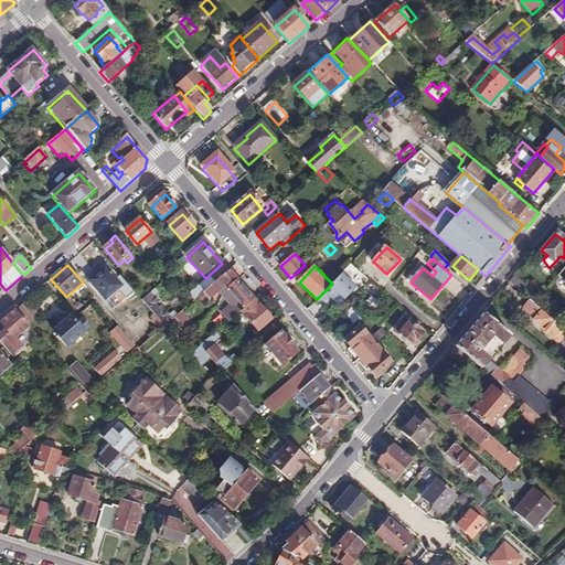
[(107,267),(91,281),(107,300),(123,286),(107,267)]
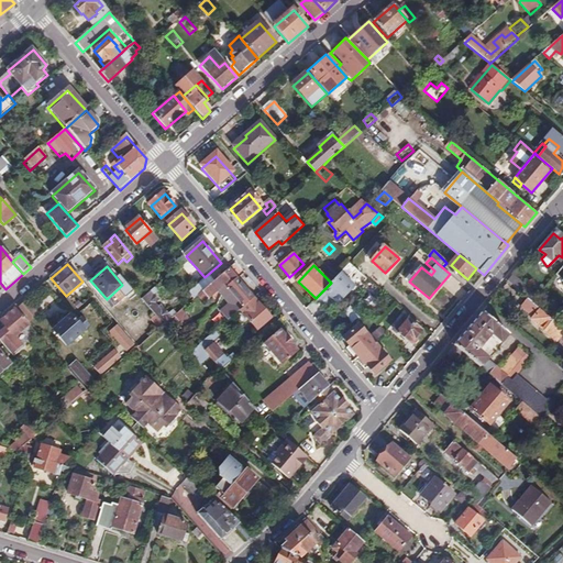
[(224,311),(232,320),(241,312),(254,300),(229,271),(216,282),(200,295),(208,302),(222,291),(232,304),(224,311)]
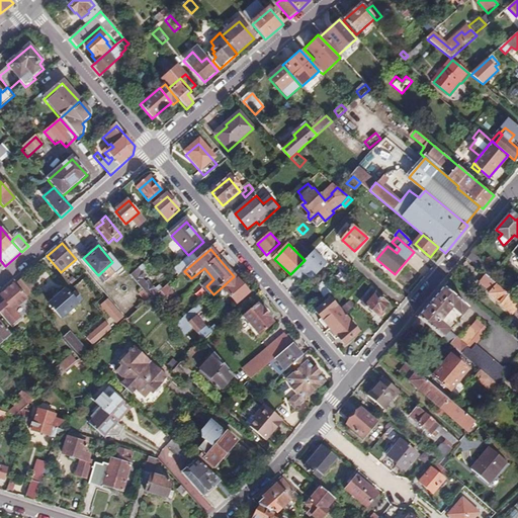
[(327,263),(314,251),(305,260),(298,266),(312,279),(327,263)]
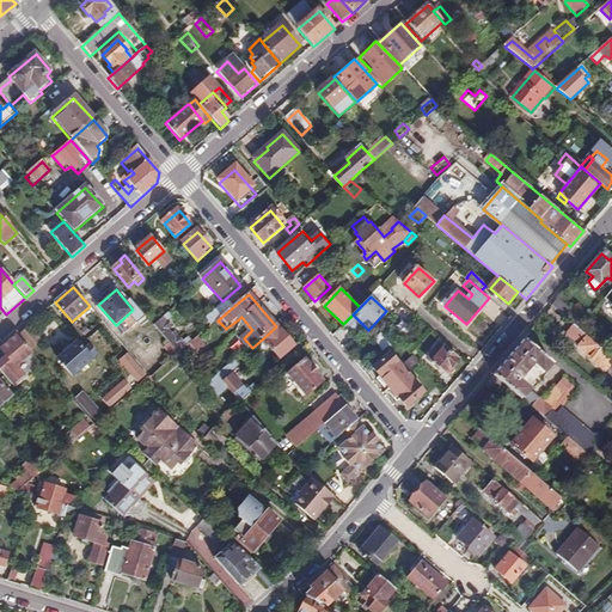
[(557,299),(551,306),(563,316),(569,308),(557,299)]
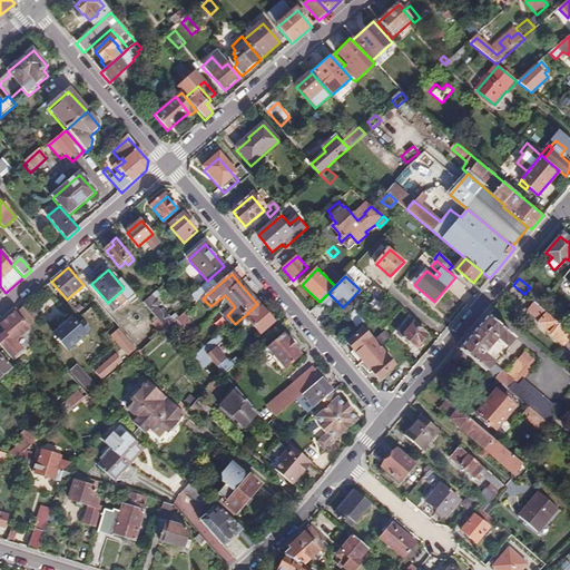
[(197,303),(203,298),(218,285),(213,279),(193,297),(197,303)]
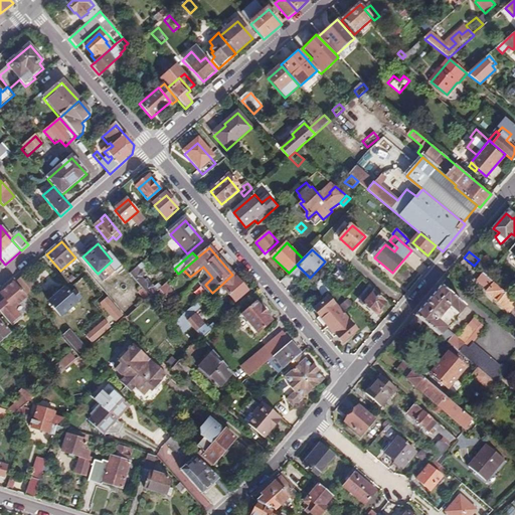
[(142,263),(129,275),(143,290),(150,299),(154,295),(163,287),(160,284),(156,288),(151,282),(149,285),(144,279),(146,276),(142,271),(146,268),(142,263)]
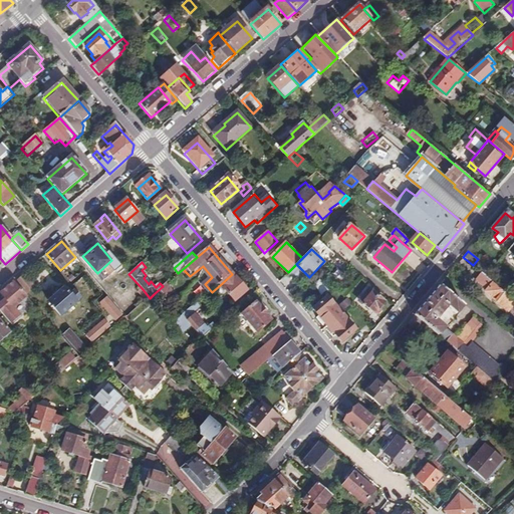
[(305,273),(296,264),(288,272),(297,281),(305,273)]
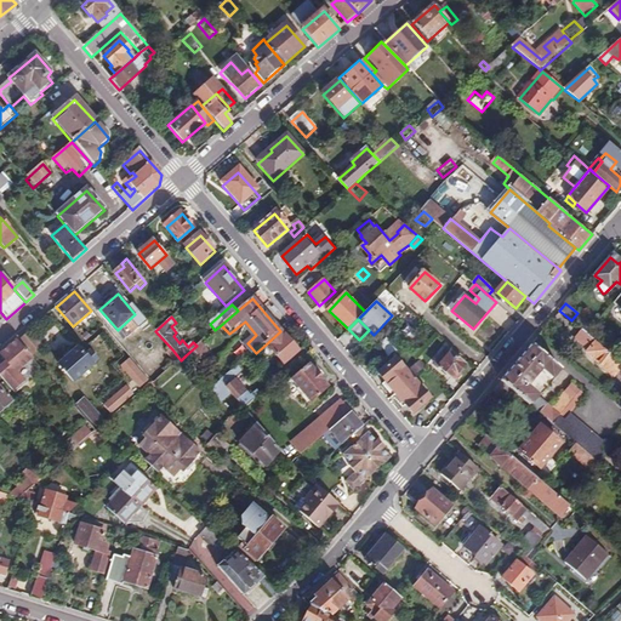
[(38,334),(57,355),(70,345),(50,323),(38,334)]
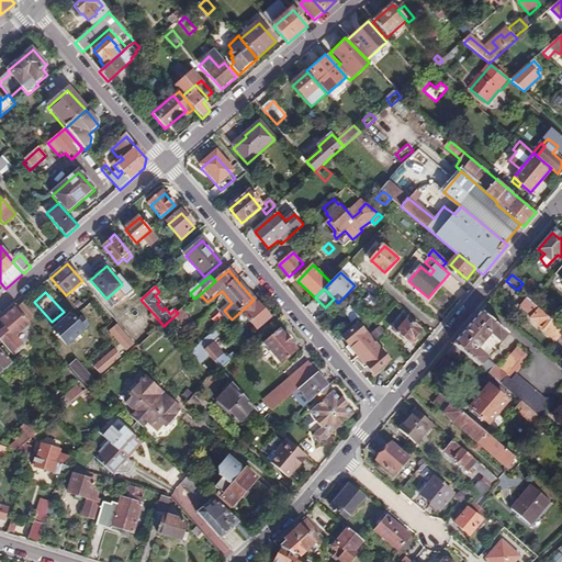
[(83,296),(76,302),(82,308),(89,303),(83,296)]
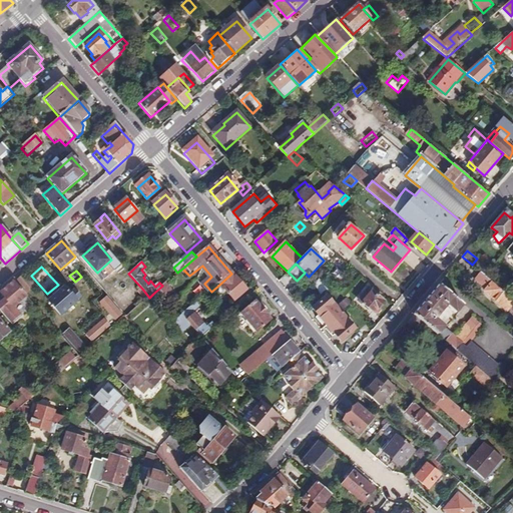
[(512,299),(485,276),(480,272),(474,279),(486,290),(485,292),(507,311),(511,306),(512,308),(512,299)]
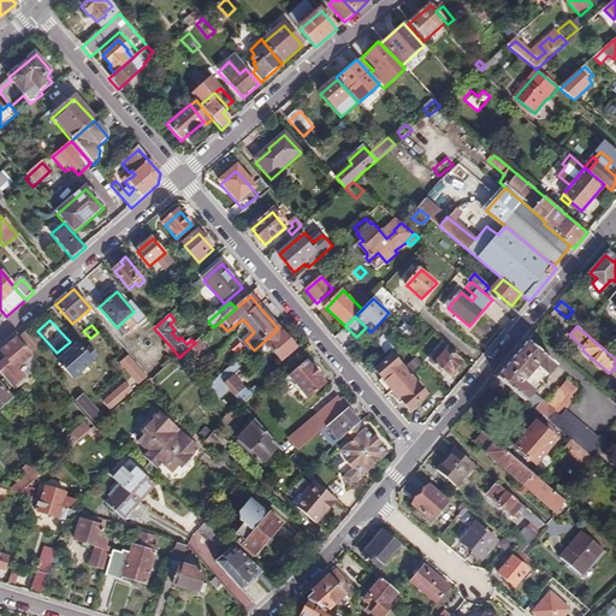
[(30,327),(21,336),(33,350),(43,342),(30,327)]
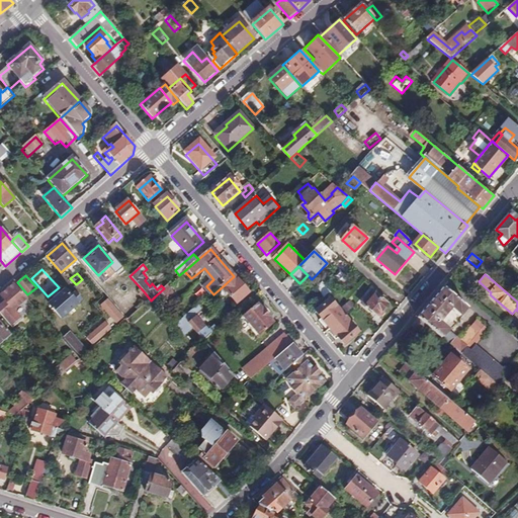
[(250,294),(234,276),(222,287),(238,306),(250,294)]
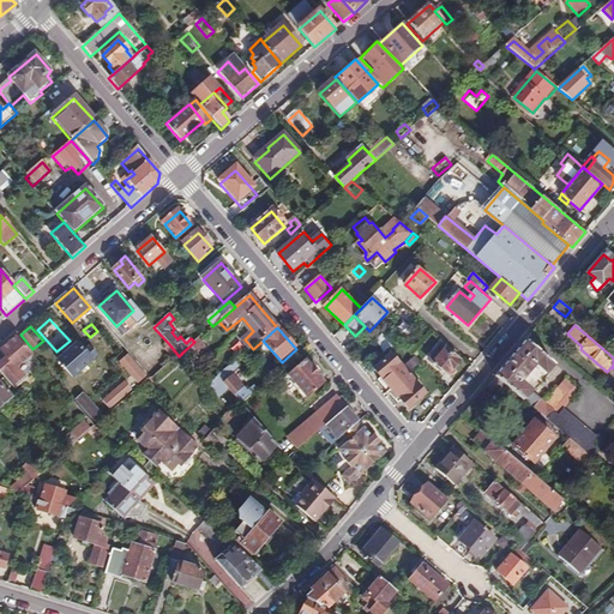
[(17,337),(1,350),(18,371),(24,365),(29,368),(37,360),(17,337)]
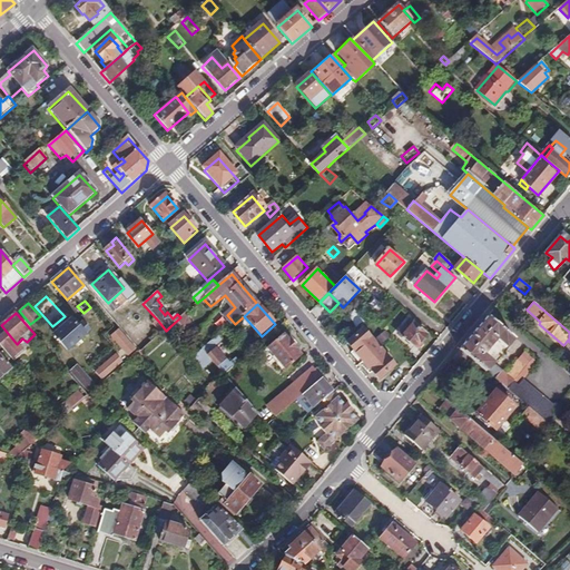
[(180,317),(170,326),(176,333),(183,326),(187,331),(195,324),(186,313),(180,317)]
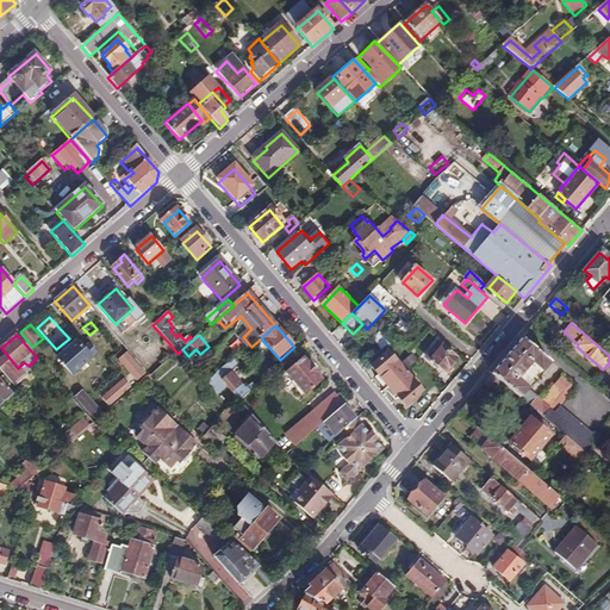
[(582,449),(586,454),(595,446),(591,443),(597,439),(559,406),(554,411),(542,400),(516,379),(531,361),(543,371),(551,362),(522,338),(492,373),(502,381),(565,436),(582,449)]
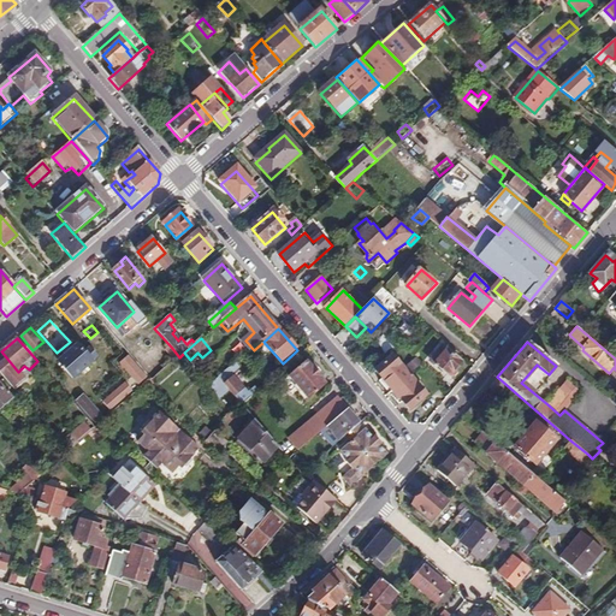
[(80,344),(70,353),(60,361),(75,379),(95,361),(80,344)]
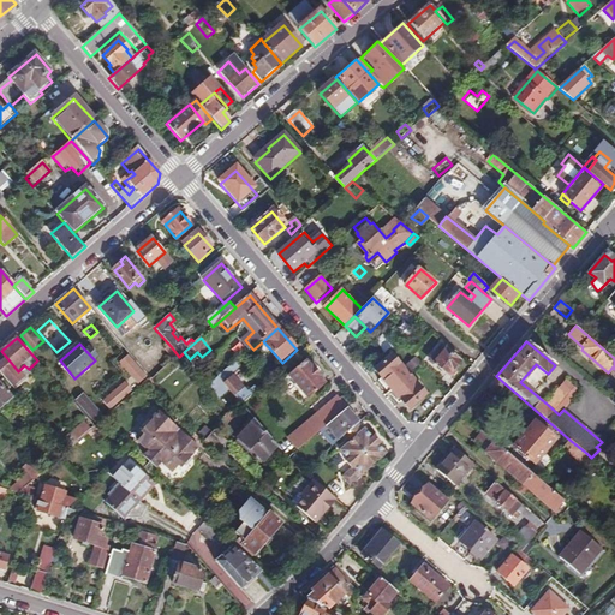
[(455,350),(449,345),(446,348),(441,354),(437,351),(430,359),(451,375),(461,362),(452,353),(455,350)]
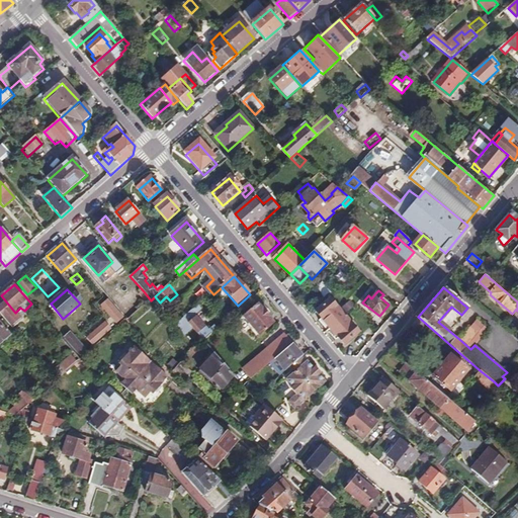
[(148,303),(151,300),(144,291),(141,294),(148,303)]
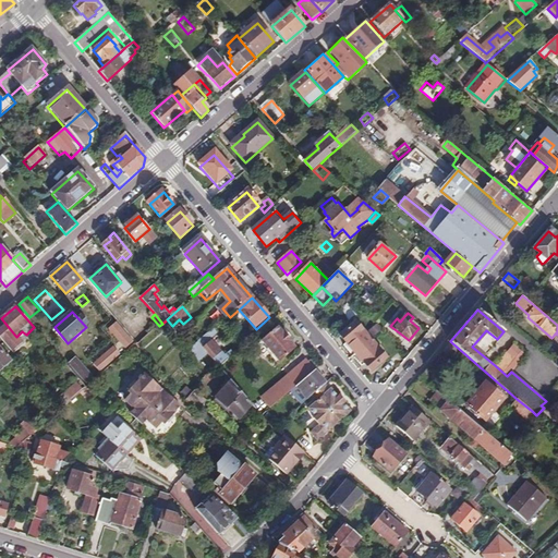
[(16,337),(1,318),(0,319),(5,326),(0,330),(0,339),(16,358),(41,336),(34,327),(26,335),(22,331),(16,337)]
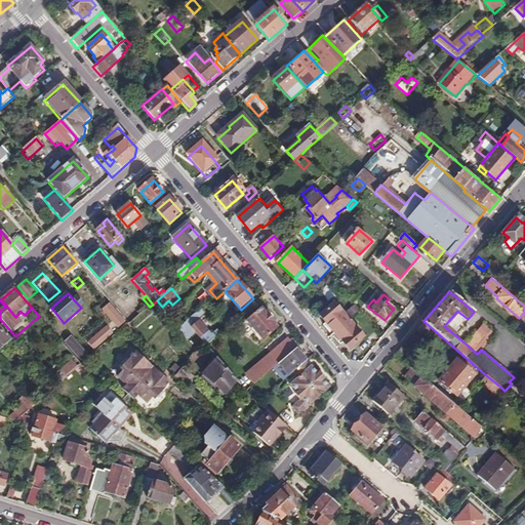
[(334,332),(349,320),(335,304),(320,315),(334,332)]
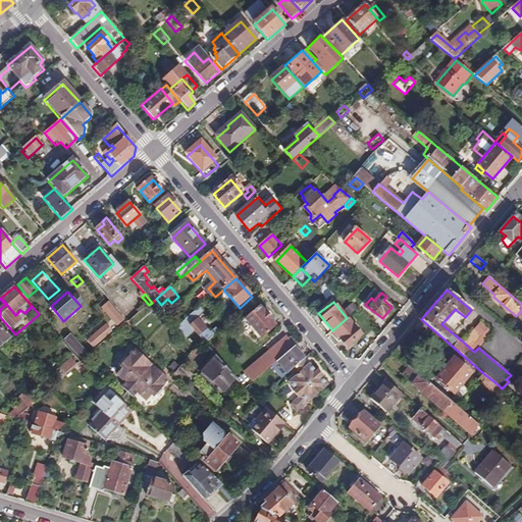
[(110,303),(104,309),(119,325),(124,320),(110,303)]
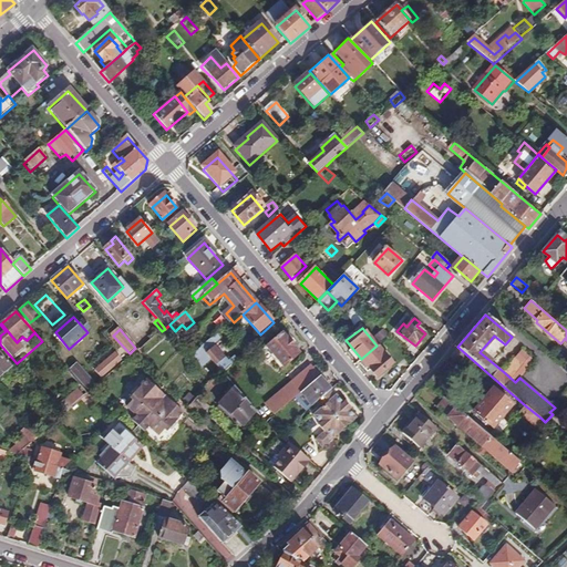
[(381,329),(373,337),(379,342),(387,334),(381,329)]
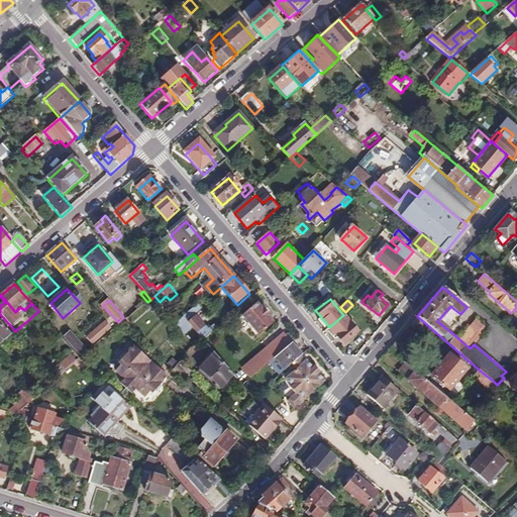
[(259,304),(243,317),(262,337),(277,324),(271,318),(273,316),(266,308),(264,309),(259,304)]
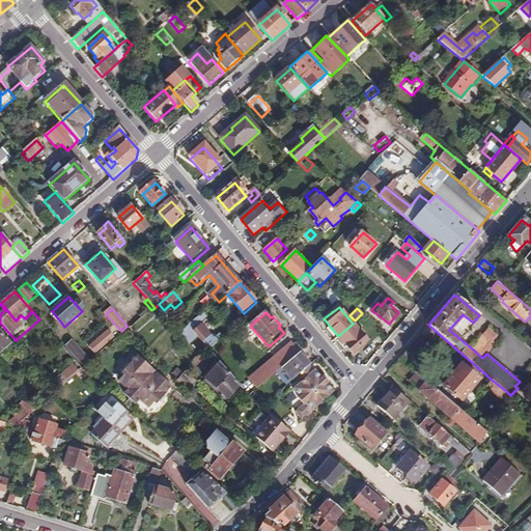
[(202,326),(198,319),(190,327),(191,327),(195,332),(202,326)]
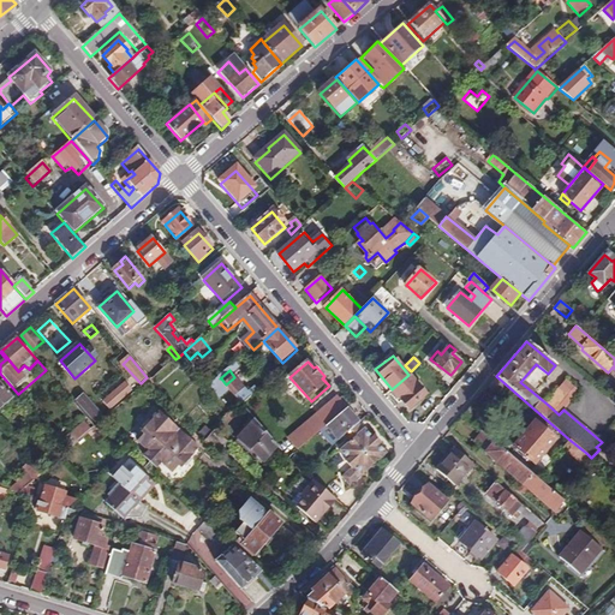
[(427,395),(408,375),(392,389),(410,410),(427,395)]
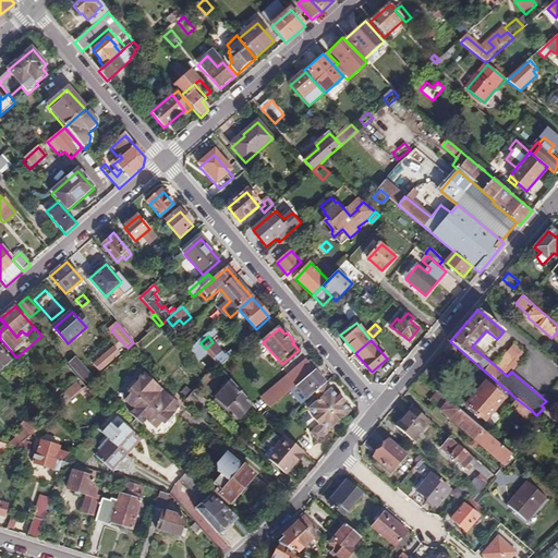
[(210,355),(219,364),(221,367),(228,362),(235,355),(232,353),(228,356),(214,341),(213,342),(205,349),(210,355)]
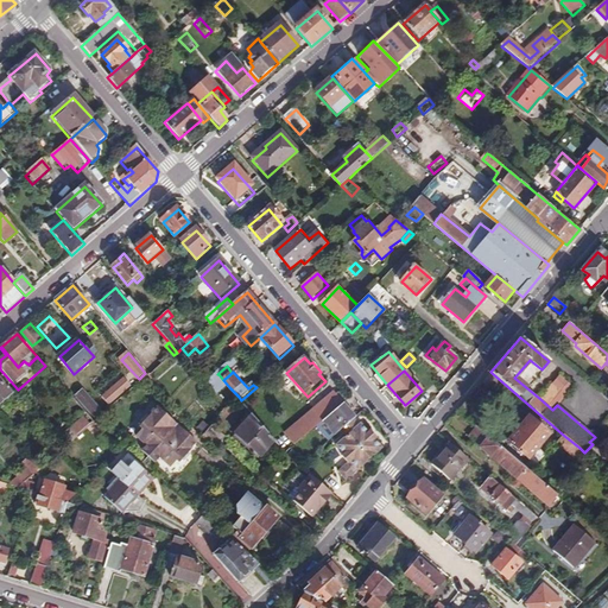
[(491,372),(482,381),(493,390),(500,380),(491,372)]
